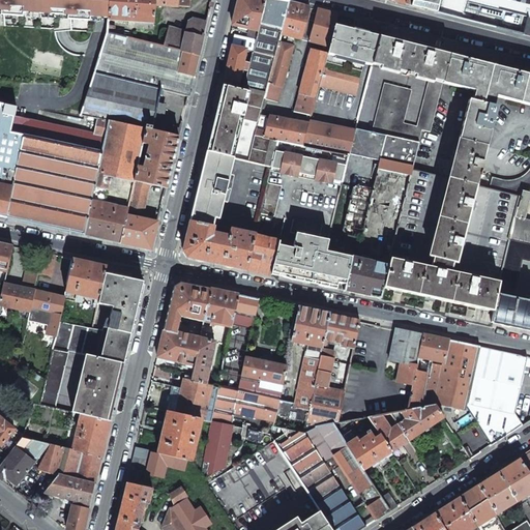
[(0,0),(0,25),(92,32),(93,18),(108,19),(109,0),(0,0)]
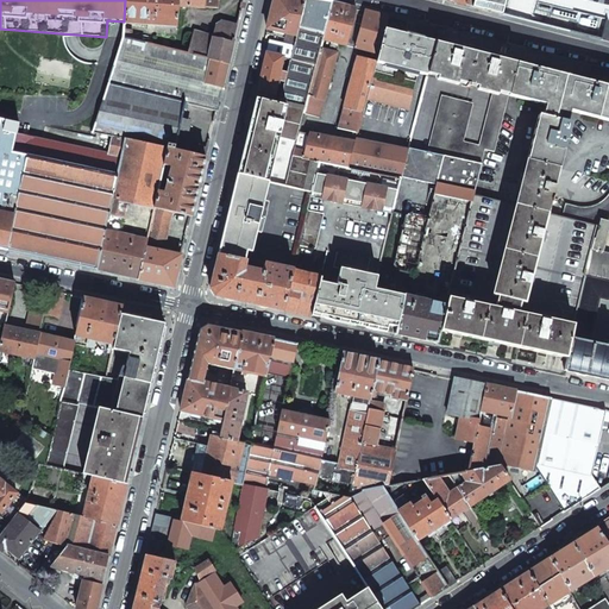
[(125,0),(124,22),(124,24),(176,27),(179,7),(177,0),(125,0)]
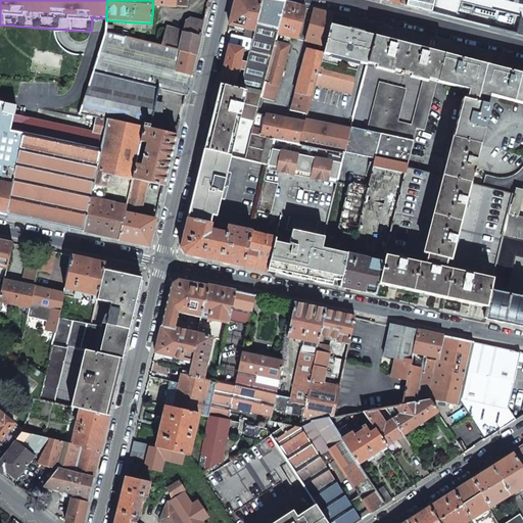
[(235,0),(233,10),(229,25),(253,31),(260,0),(235,0)]
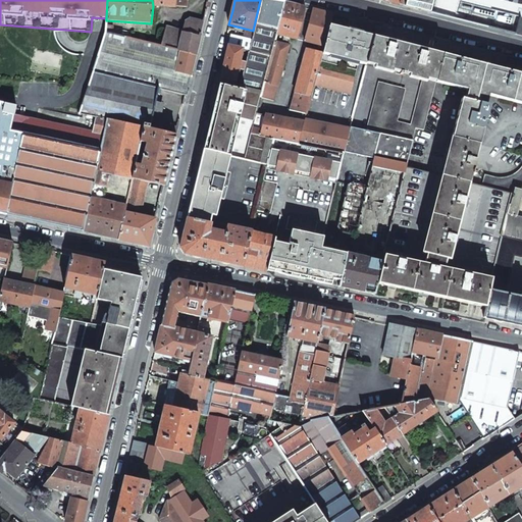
[(248,51),(239,90),(261,95),(274,42),(276,34),(284,2),(274,0),(260,0),(253,31),(251,41),(248,51)]
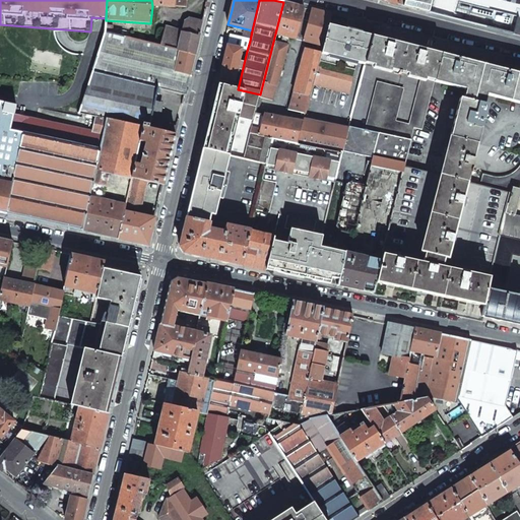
[(404,0),(402,6),(415,9),(428,12),(431,0),(404,0)]
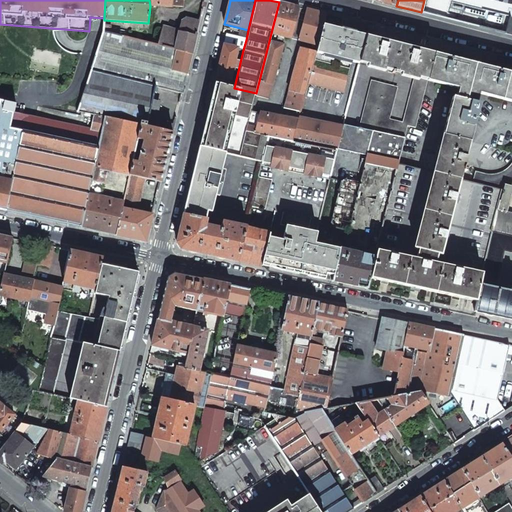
[(511,0),(424,0),(421,12),(504,34),(508,17),(511,18),(511,0)]
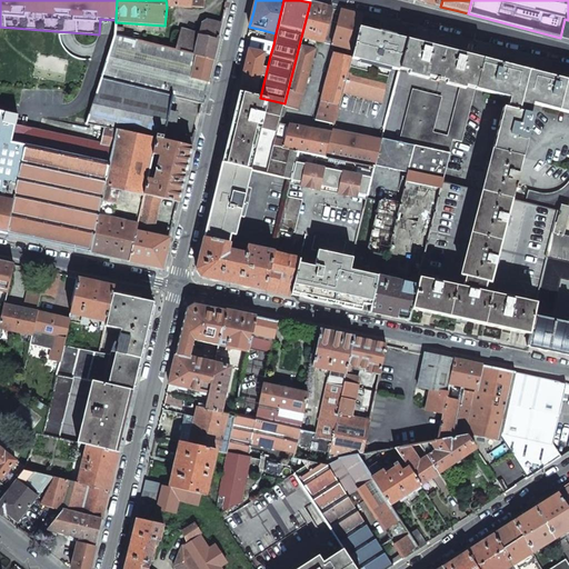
[(310,2),(301,37),(309,39),(308,43),(315,46),(316,41),(323,42),(332,8),(310,2)]
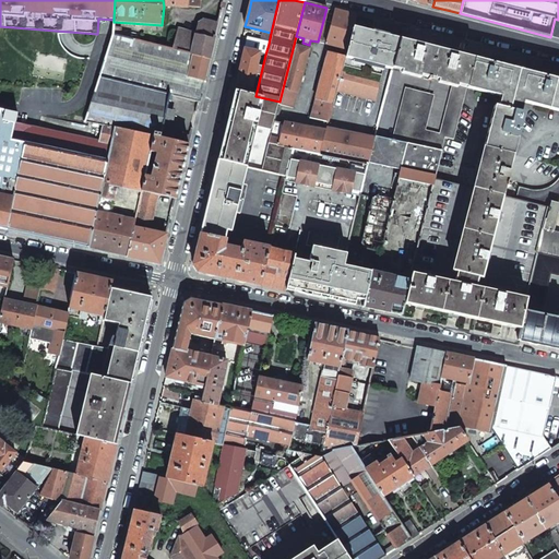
[(334,10),(325,44),(347,49),(353,27),(356,15),(336,10),(335,10),(334,10)]
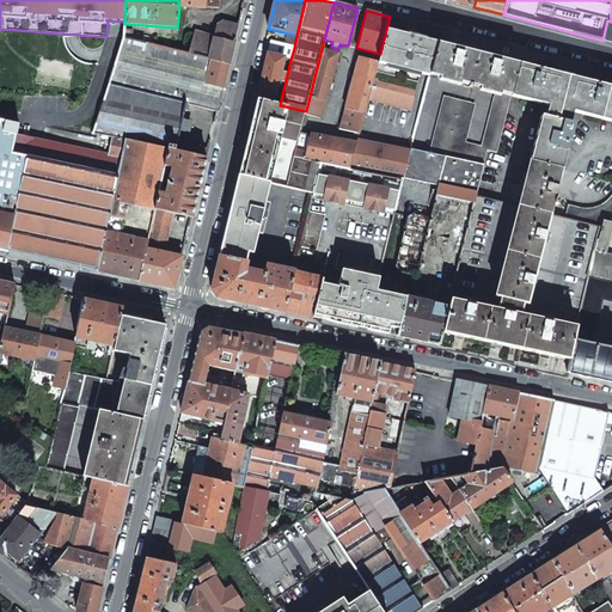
[(213,37),(208,61),(210,62),(228,66),(238,25),(221,22),(216,25),(213,37)]
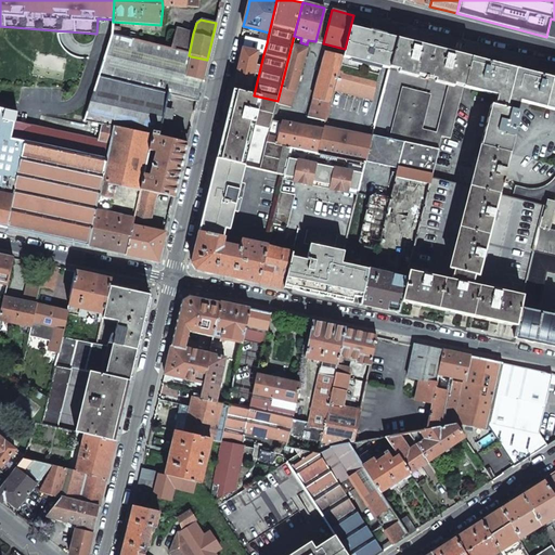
[(112,26),(110,35),(117,37),(119,28),(112,26)]
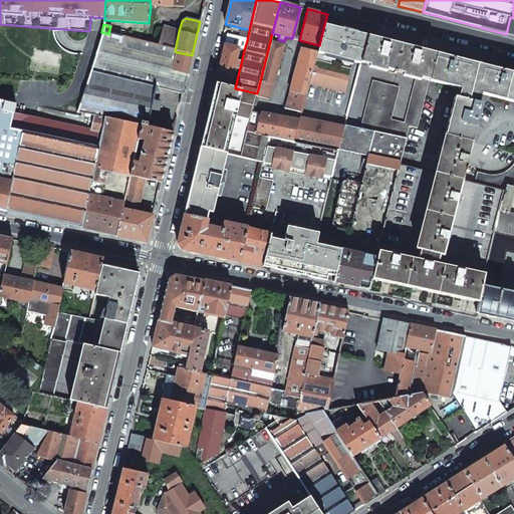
[(346,41),(339,40),(342,29),(324,25),(319,45),(317,51),(309,82),(345,91),(352,62),(360,64),(360,62),(367,36),(356,33),(355,35),(348,33),(346,41)]
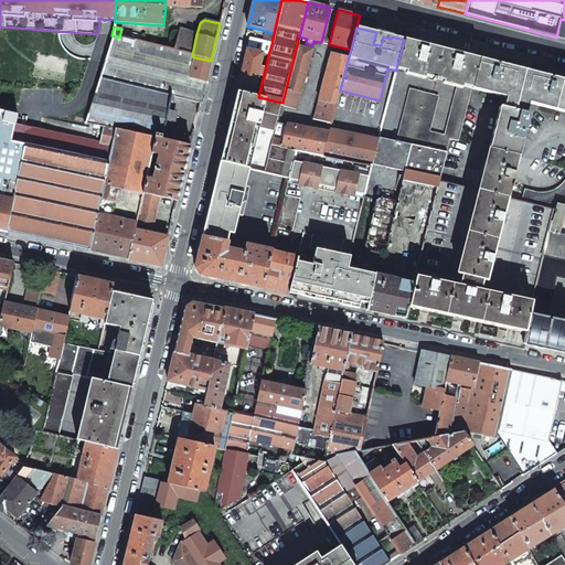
[(179,30),(174,52),(192,56),(196,34),(179,30)]
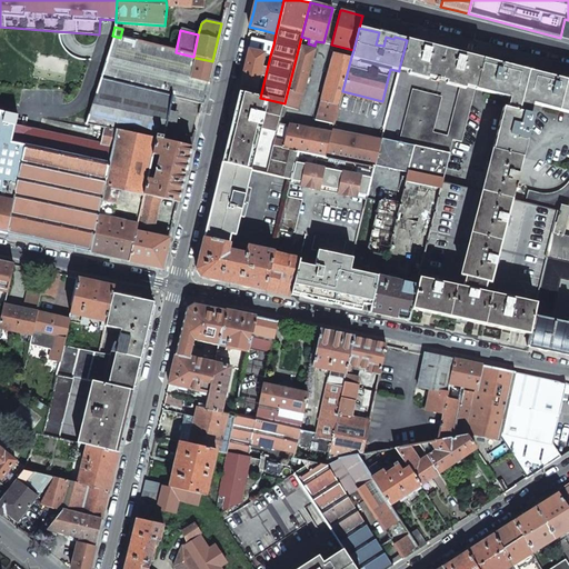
[(383,46),(386,37),(393,39),(395,37),(383,33),(379,32),(376,45),(383,46)]
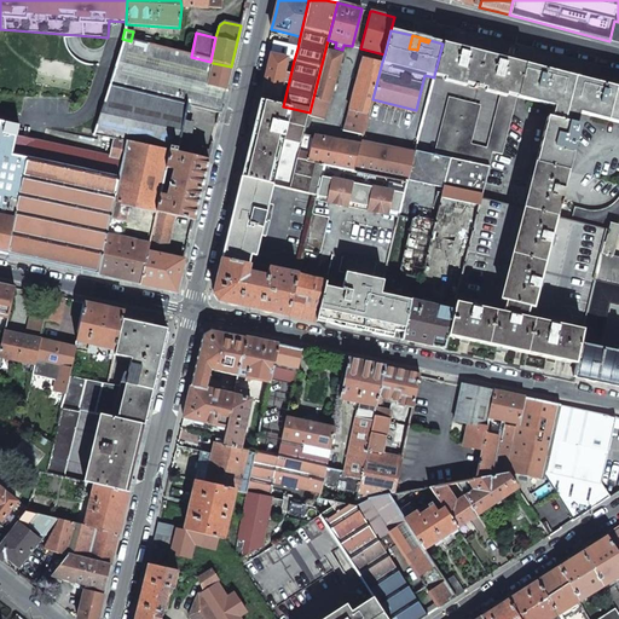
[(115,69),(109,86),(187,105),(219,113),(224,92),(224,91),(208,87),(213,63),(210,62),(191,57),(131,41),(122,39),(115,69)]
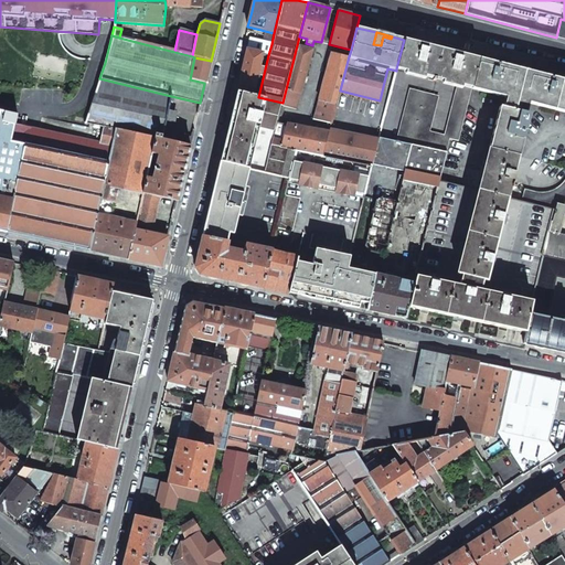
[(249,39),(246,50),(262,54),(268,55),(272,44),(249,39)]
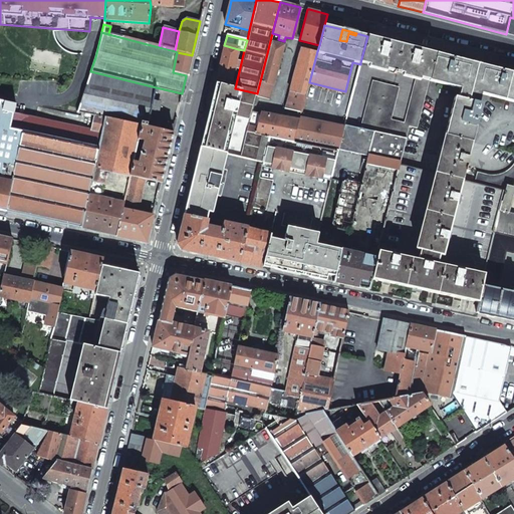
[(367,36),(360,62),(394,71),(394,73),(396,74),(397,72),(416,77),(429,80),(436,53),(423,50),(377,38),(370,36),(367,36)]
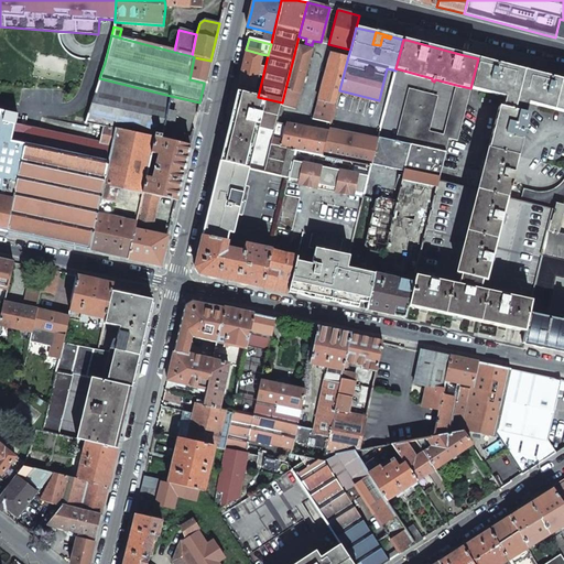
[(282,102),(281,105),(296,109),(312,50),(296,45),(282,102)]
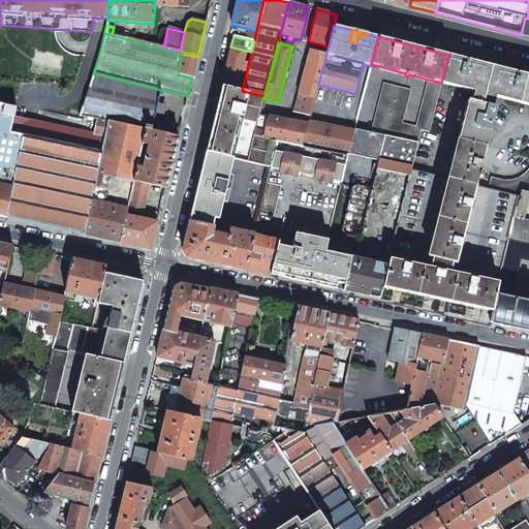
[(224,73),(221,86),(236,89),(240,73),(242,73),(243,71),(241,70),(243,62),(245,51),(230,47),(224,73)]
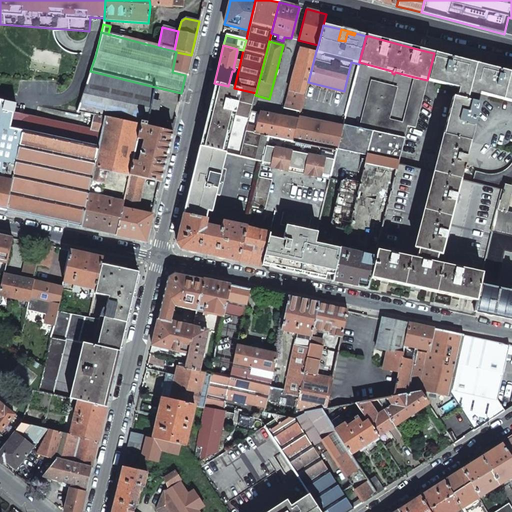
[(299,47),(284,108),(299,112),(300,112),(308,82),(316,51),(299,47)]
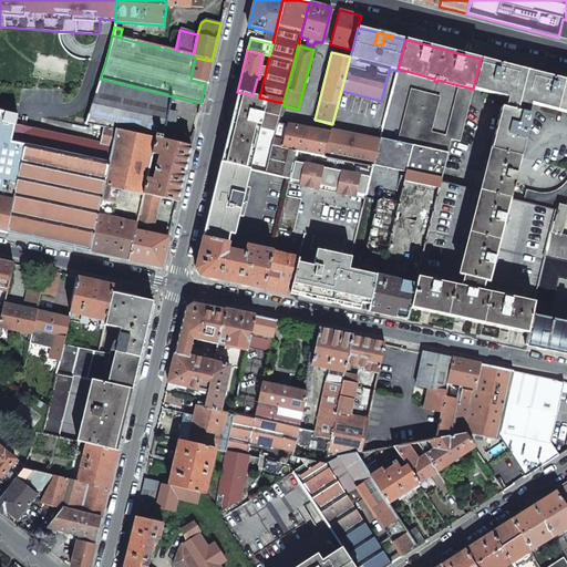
[(195,58),(191,80),(205,83),(212,61),(195,58)]
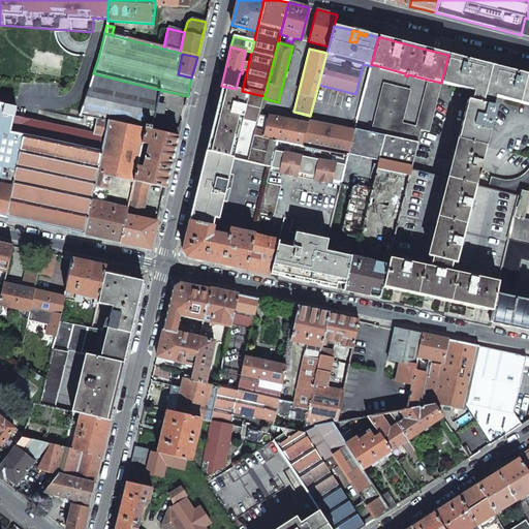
[(448,55),(441,83),(476,92),(473,101),(490,105),(493,96),(528,104),(528,74),(524,73),(465,59),(448,55)]
